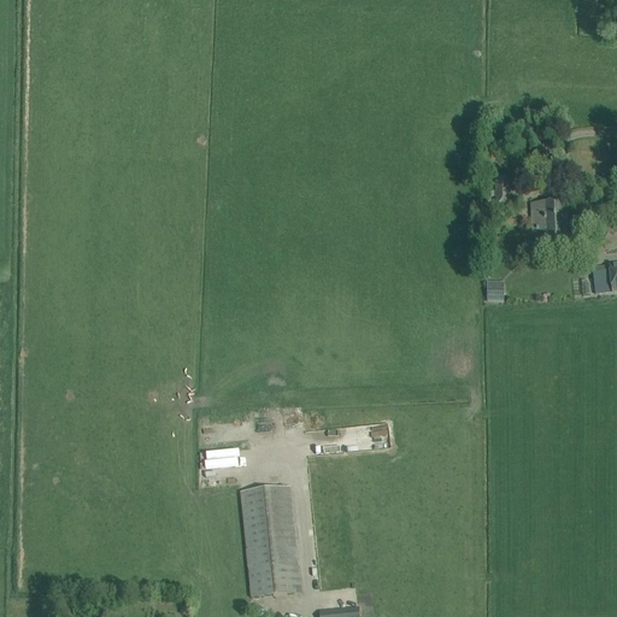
[(510,206),(510,180),(495,180),(495,206),(510,206)]
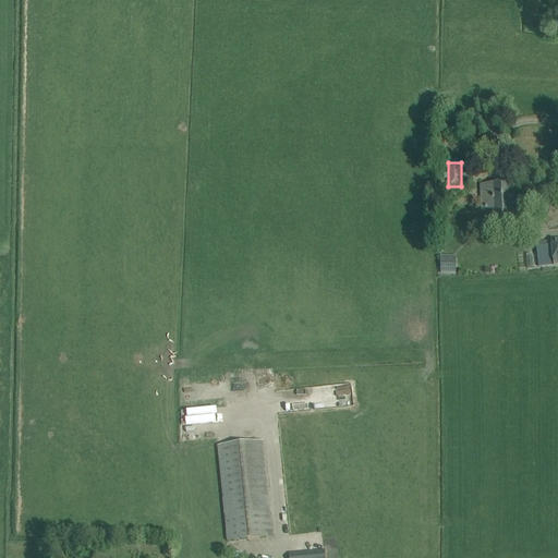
[(512,184),(506,184),(482,185),(483,210),(493,210),(512,209),(513,208),(512,184)]
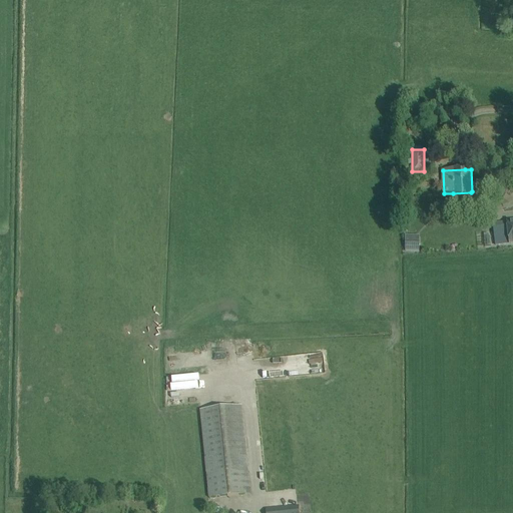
[(472,210),(471,192),(453,193),(454,210),(472,210)]
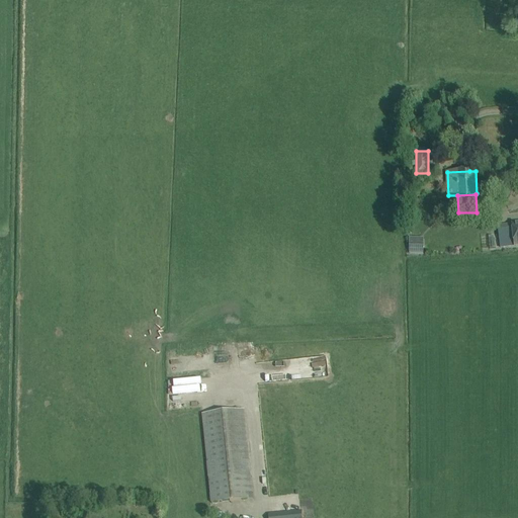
[(517,225),(498,227),(500,247),(517,245),(517,225)]
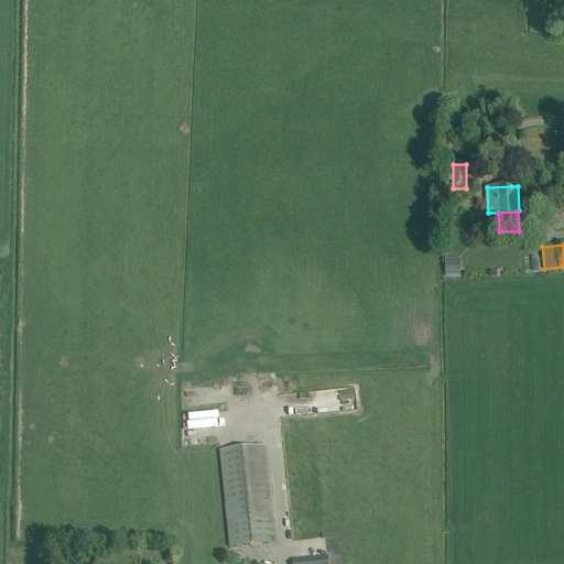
[(463,274),(463,260),(448,260),(447,274),(463,274)]
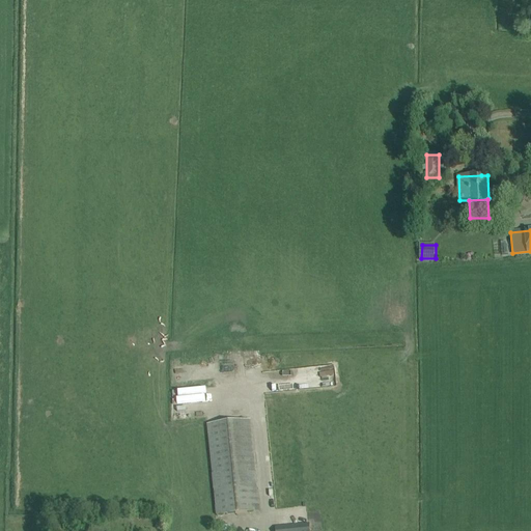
[(217,515),(259,511),(248,400),(205,404),(217,515)]
